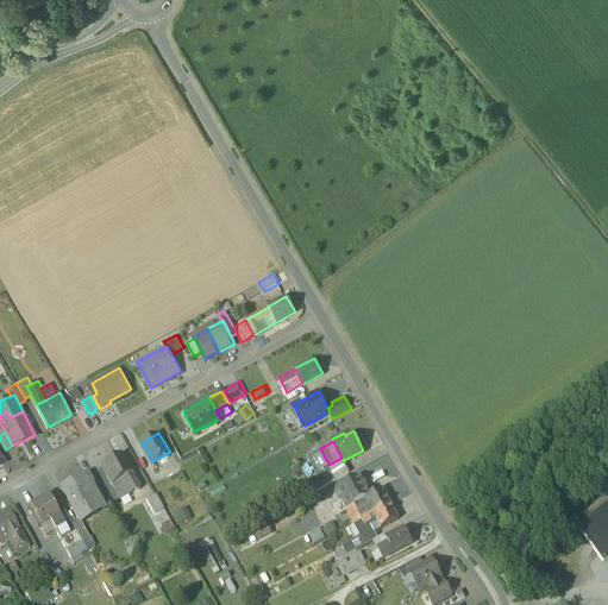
[(125,455),(118,460),(116,458),(104,464),(114,481),(125,476),(133,471),(125,455)]
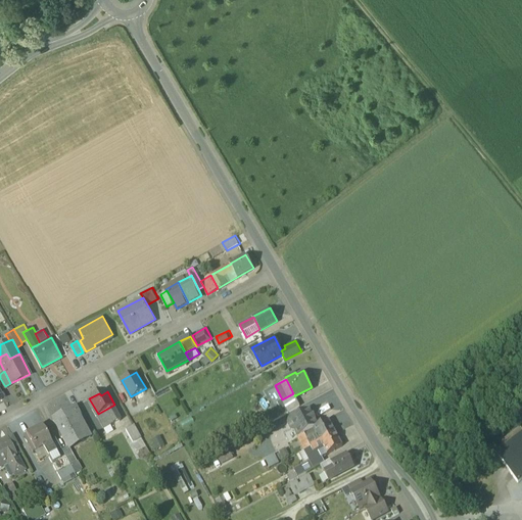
[(293,393),(282,399),(288,410),(299,404),(295,395),(295,396),(293,393)]
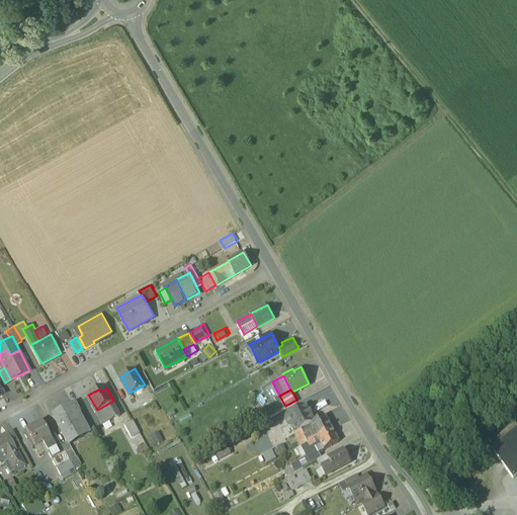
[(113,401),(106,405),(113,417),(120,414),(113,401)]
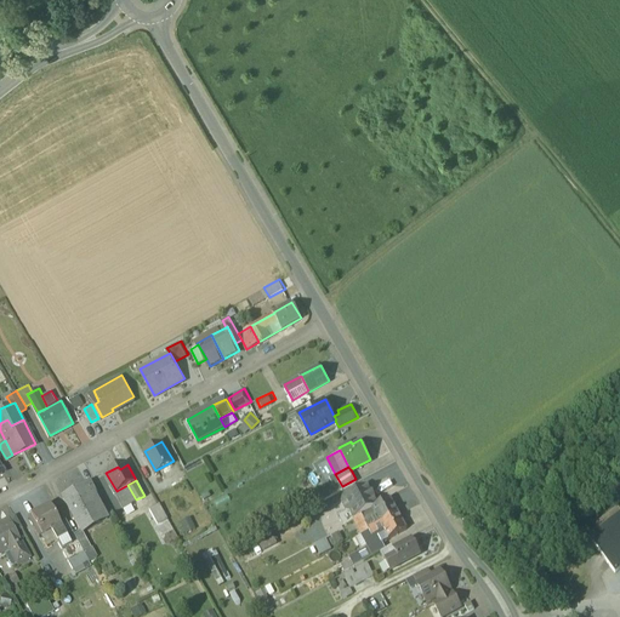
[(90,481),(63,496),(80,526),(106,512),(90,481)]
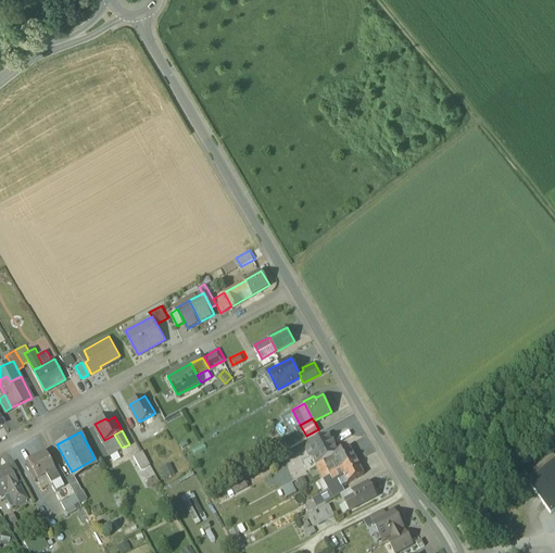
[(329,434),(319,439),(316,438),(308,442),(306,447),(311,453),(315,455),(318,461),(324,459),(333,453),(339,450),(337,448),(329,434)]
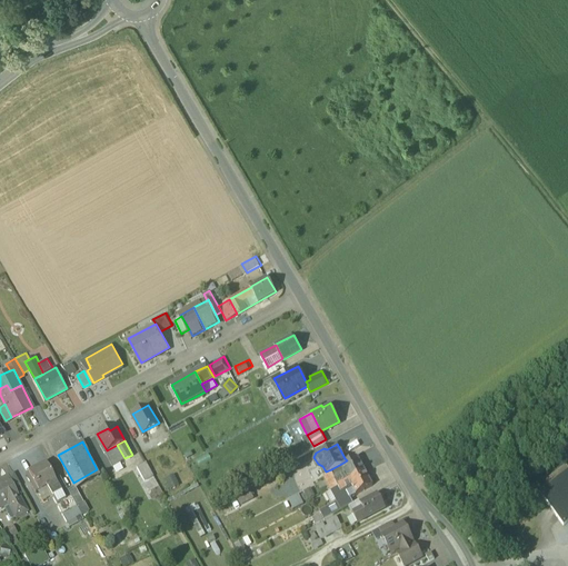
[(117,445),(107,450),(113,464),(125,458),(117,445)]
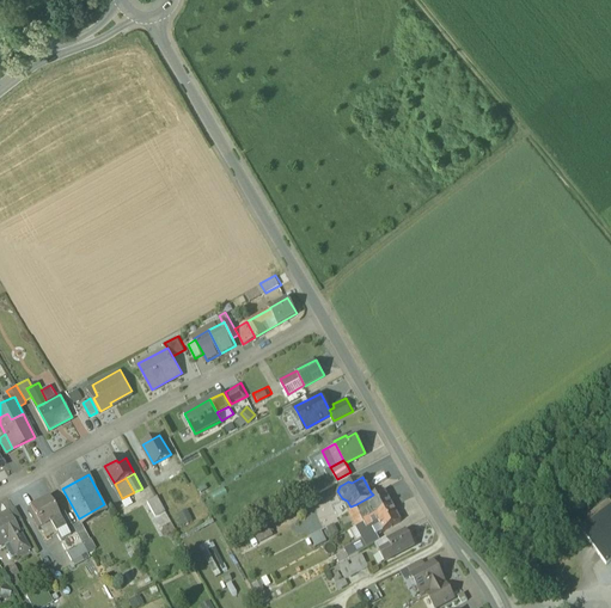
[(373,495),(367,498),(372,507),(361,513),(361,514),(364,520),(393,504),(385,489),(379,491),(373,495)]
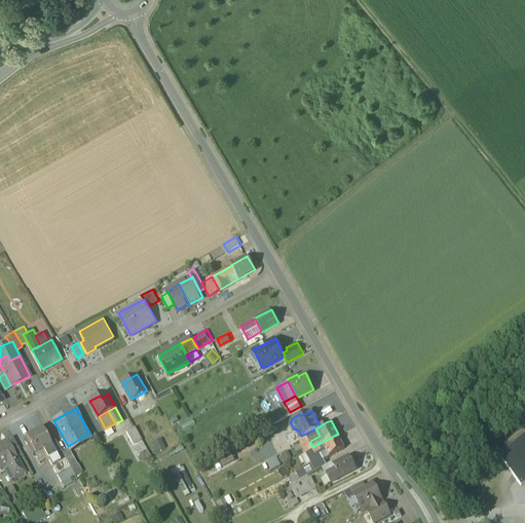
[(143,437),(136,424),(127,428),(135,442),(143,437)]
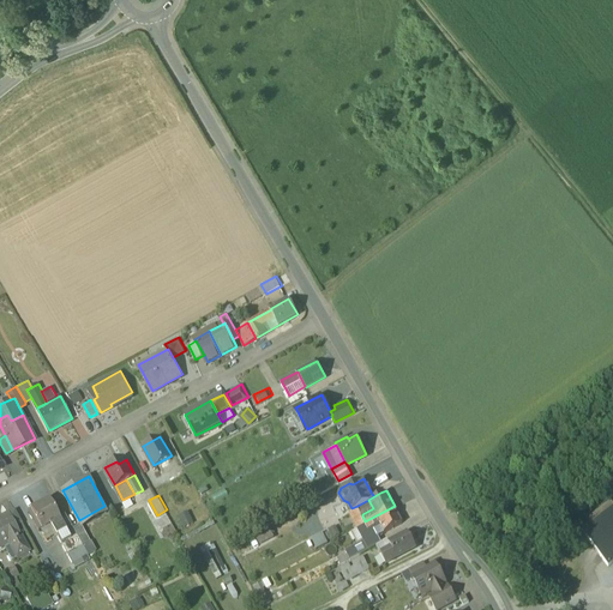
[(66,527),(49,497),(31,507),(36,514),(32,517),(40,529),(52,523),(58,533),(67,529),(66,527)]
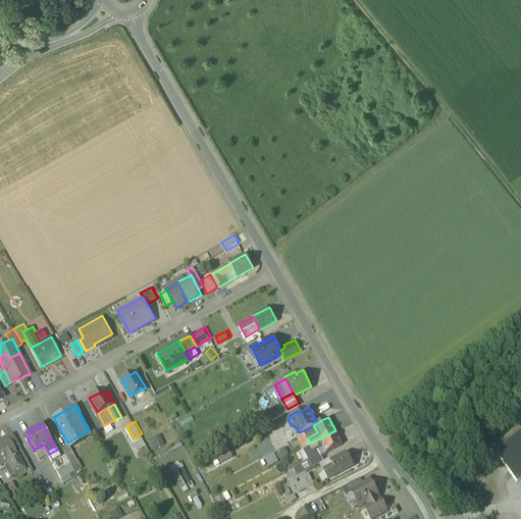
[(313,425),(304,430),(308,437),(317,432),(313,425)]
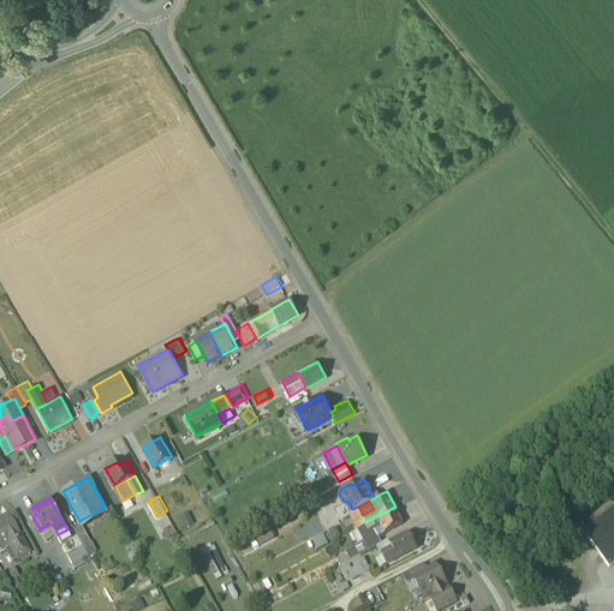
[(352,509),(350,510),(358,526),(365,522),(363,516),(363,515),(358,507),(352,509)]
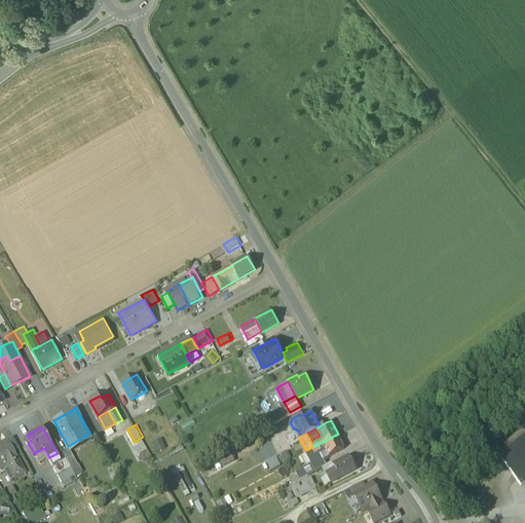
[(338,434),(312,447),(315,452),(316,452),(326,447),(330,454),(344,446),(338,434)]
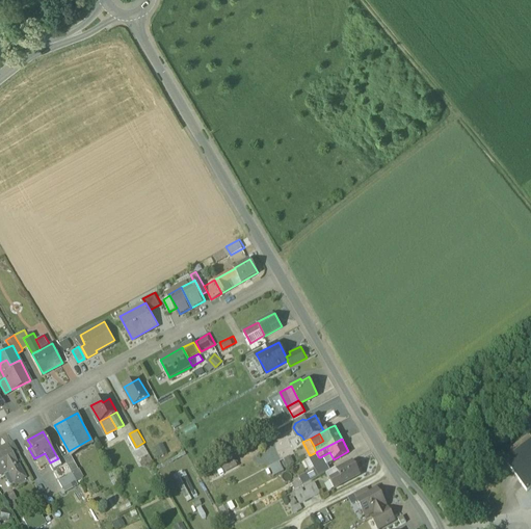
[(530,439),(504,460),(527,490),(530,486),(530,439)]
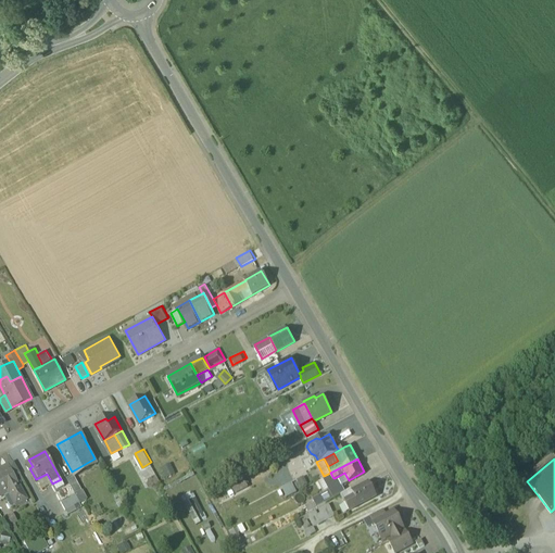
[(21,473),(14,461),(10,464),(15,475),(21,473)]
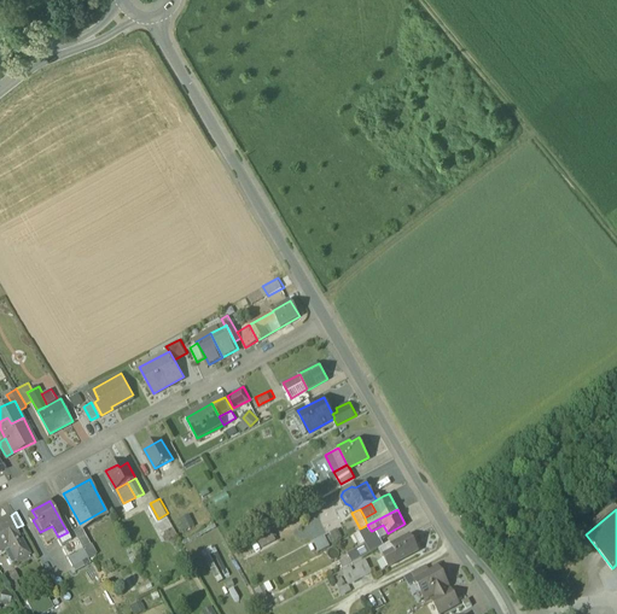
[(10,514),(0,519),(0,549),(10,544),(18,559),(30,553),(22,537),(23,537),(17,527),(11,515),(10,514)]
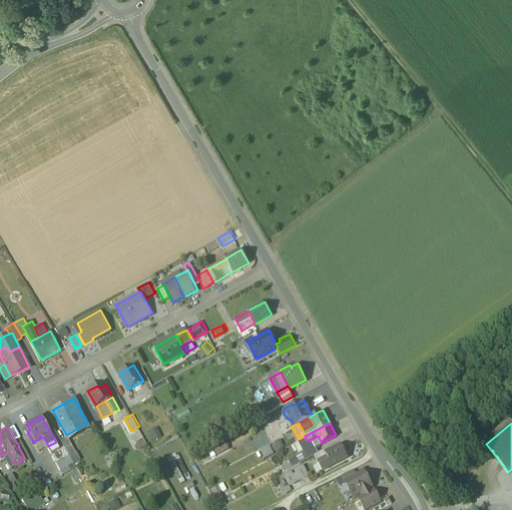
[(305,436),(299,439),(306,451),(313,448),(309,441),(308,441),(305,436)]
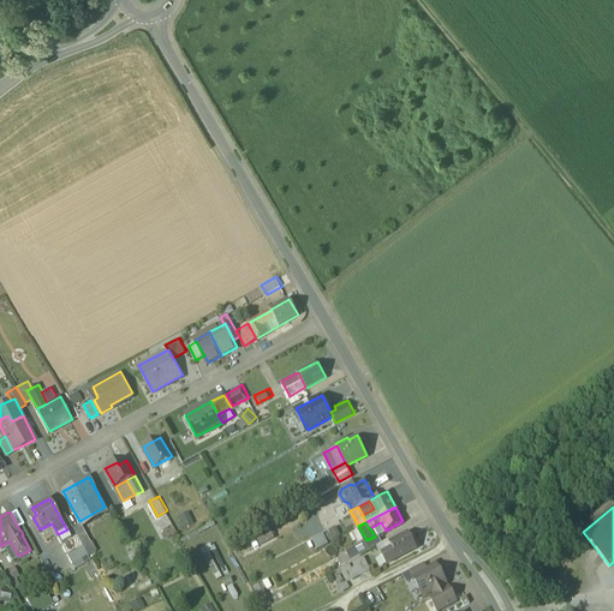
[(91,540),(82,523),(75,528),(83,544),(83,545),(90,541),(91,540)]
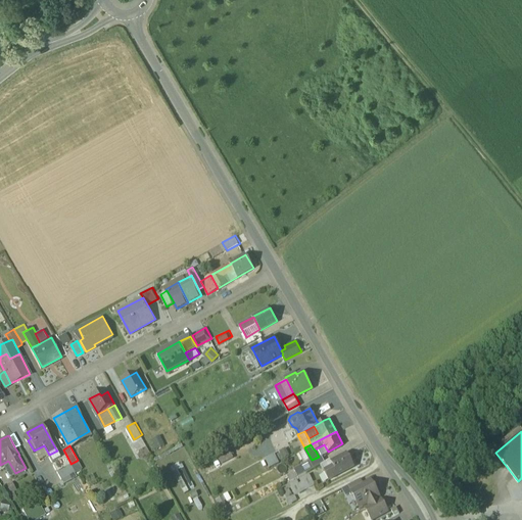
[(287,445),(277,450),(280,457),(290,453),(287,445)]
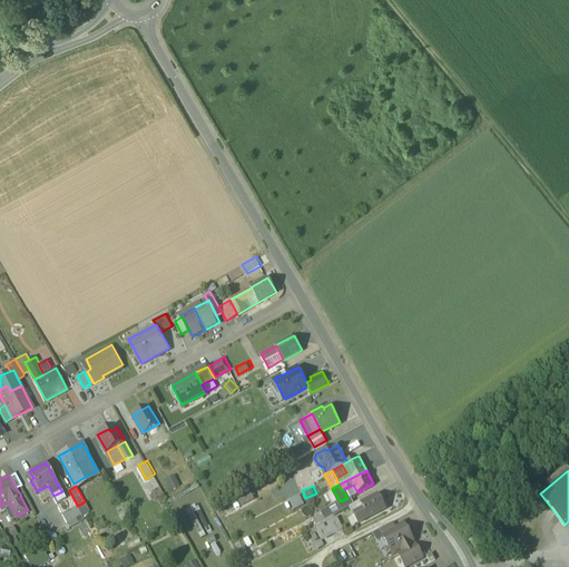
[(67,487),(61,490),(62,491),(54,496),(58,504),(71,496),(69,490),(67,487)]
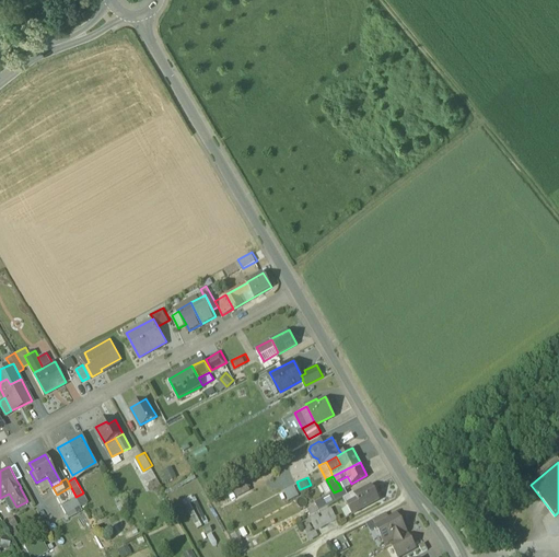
[(372,484),(354,494),(358,498),(348,503),(352,511),(362,507),(380,498),(372,484)]
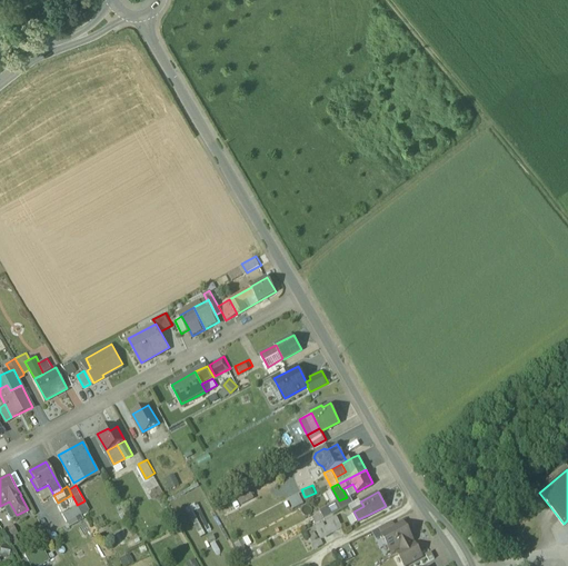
[(71,495),(58,503),(62,512),(77,504),(71,495)]
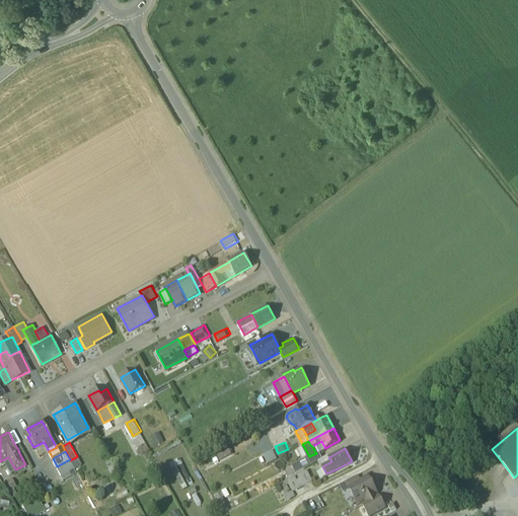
[(273,451),(265,455),(268,461),(276,457),(273,451)]
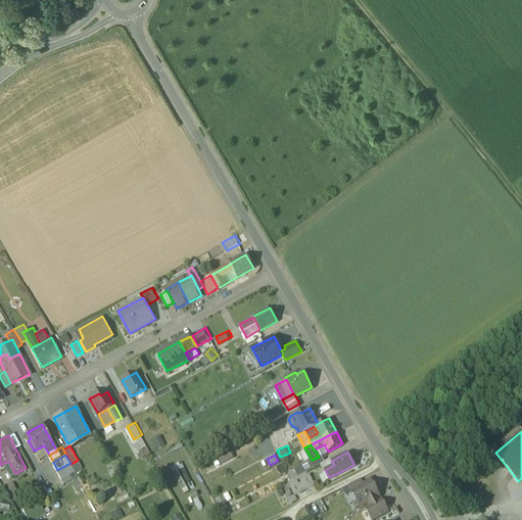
[(325,460),(322,455),(312,460),(311,459),(294,468),(297,475),(325,460)]
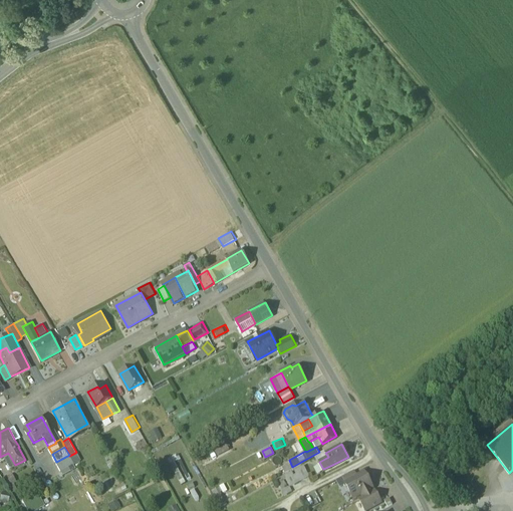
[(191,476),(177,451),(168,456),(181,481),(191,476)]
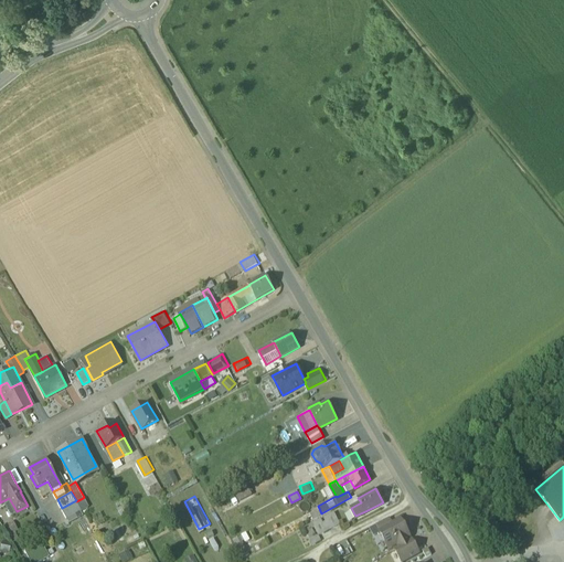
[(83,498),(76,501),(82,510),(88,506),(84,497),(83,498)]
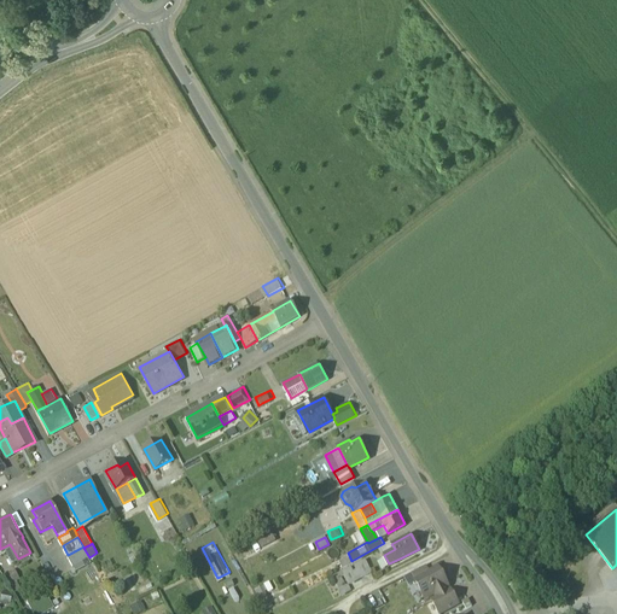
[(366,557),(343,569),(349,583),(372,571),(366,557)]
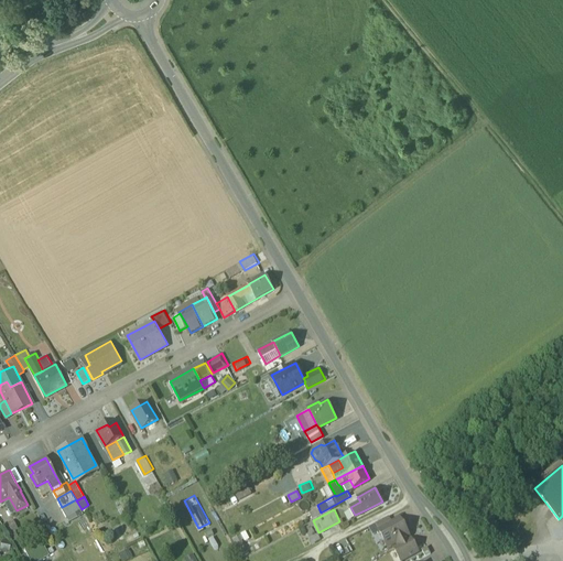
[(388,516),(376,521),(379,528),(391,522),(388,516)]
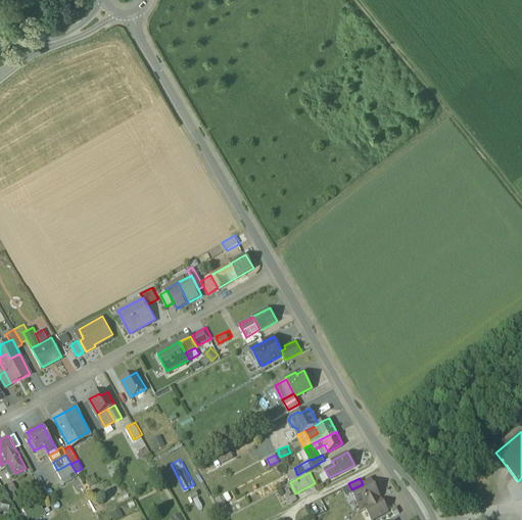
[(363,484),(351,489),(360,504),(368,500),(371,505),(367,507),(372,517),(387,509),(381,499),(379,500),(376,495),(379,494),(371,480),(363,484)]
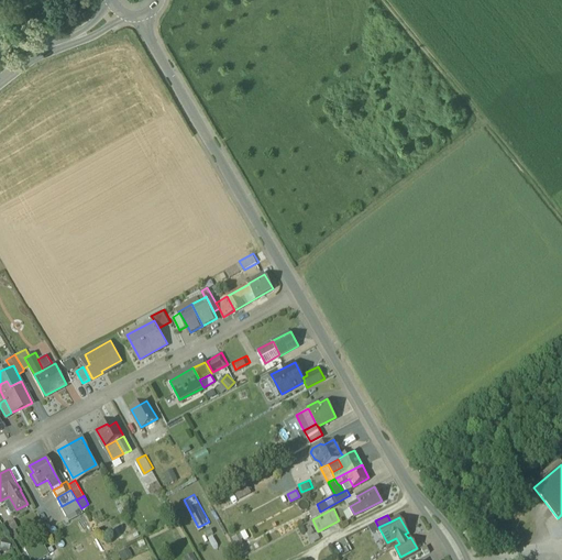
[(15,518),(6,523),(9,531),(19,527),(15,518)]
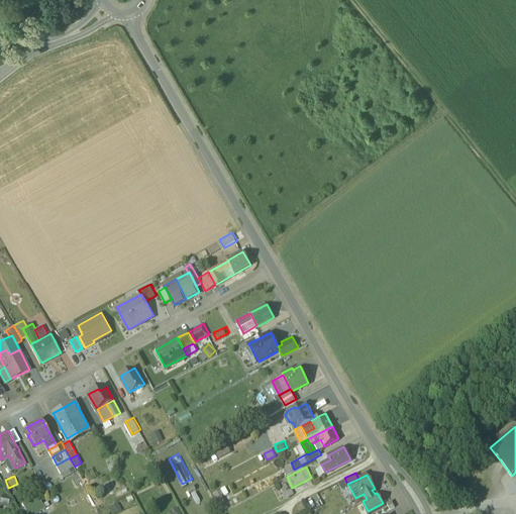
[(219,489),(213,493),(221,509),(227,505),(219,489)]
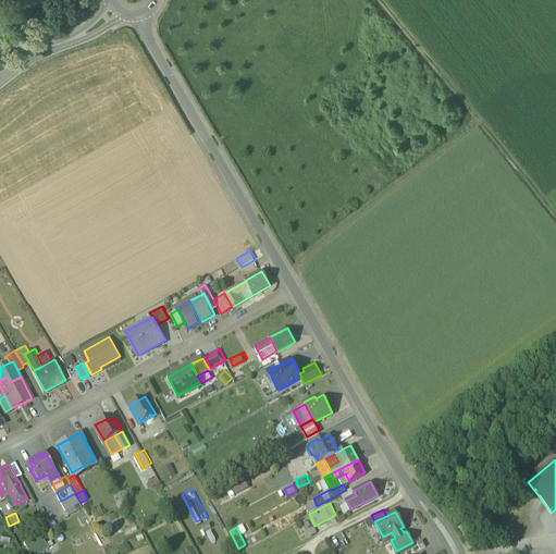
[(41,537),(27,543),(33,553),(47,546),(41,537)]
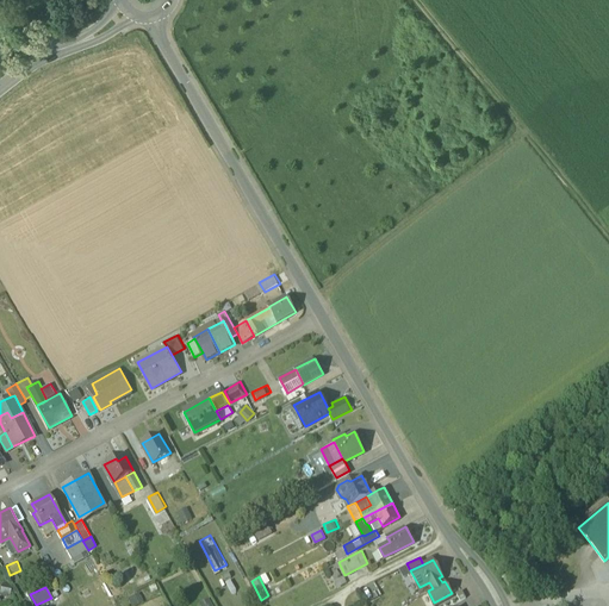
[(142,598),(140,592),(130,597),(134,603),(142,598)]
